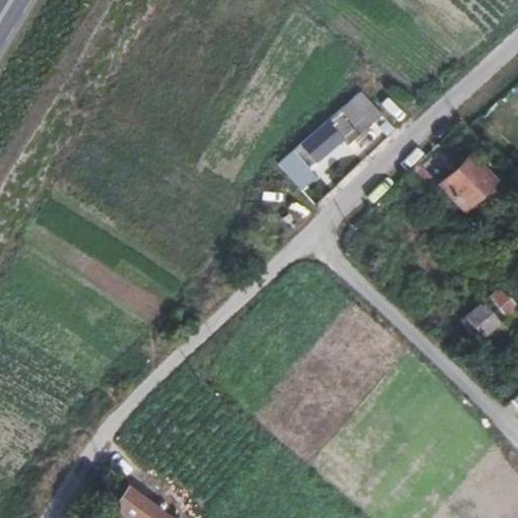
[(330,122),(343,137),(349,143),(374,122),(353,99),(334,115),(329,120),(330,122)]
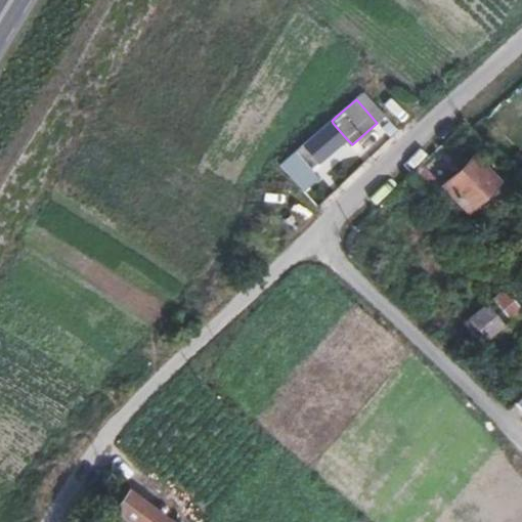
[(302,145),(295,151),(310,169),(346,138),(333,123),(304,147),(302,145)]
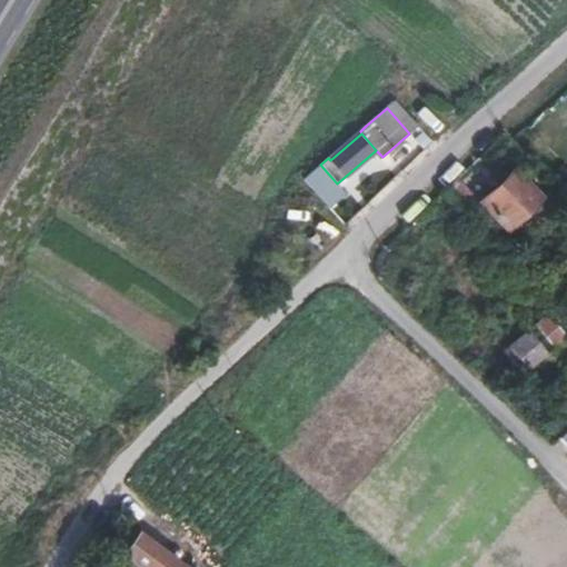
[(481,158),(459,177),(478,199),(500,180),(481,158)]
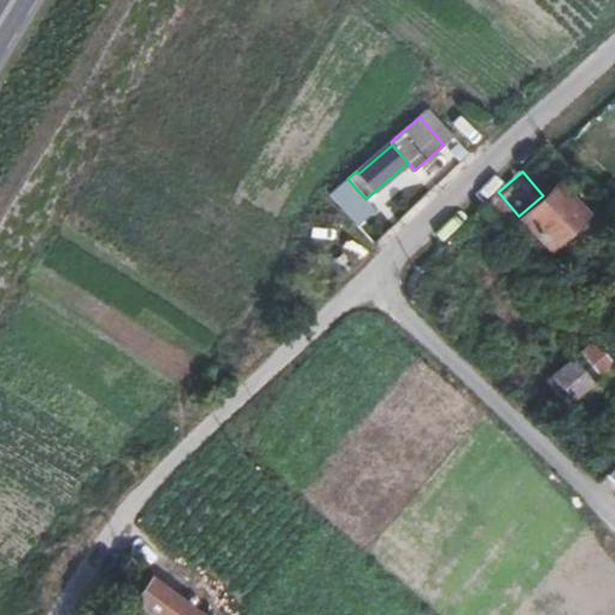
[(561,183),(526,217),(555,247),(591,214),(561,183)]
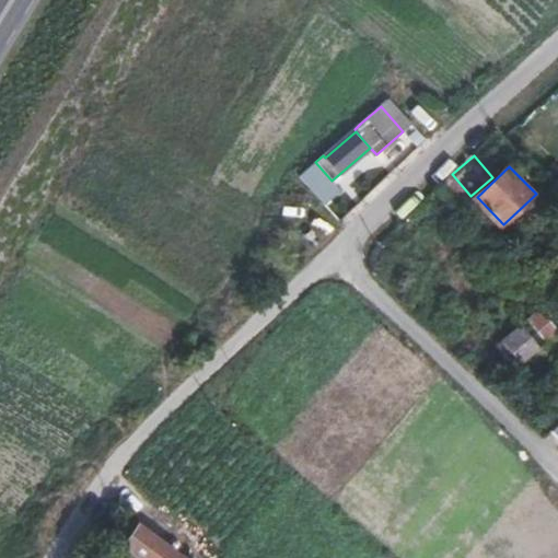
[(451,176),(440,187),(462,209),(472,197),(451,176)]
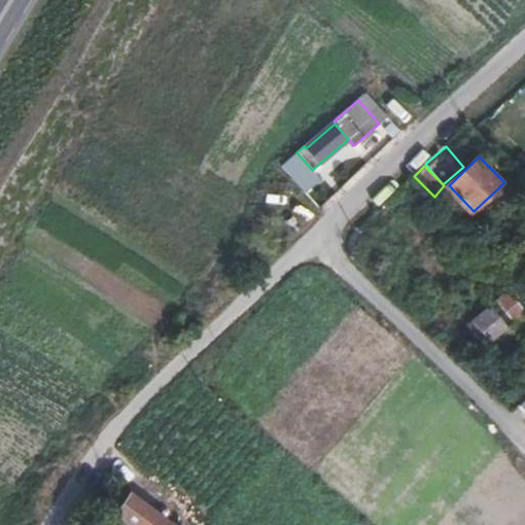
[(491,309),(478,319),(492,339),(506,328),(491,309)]
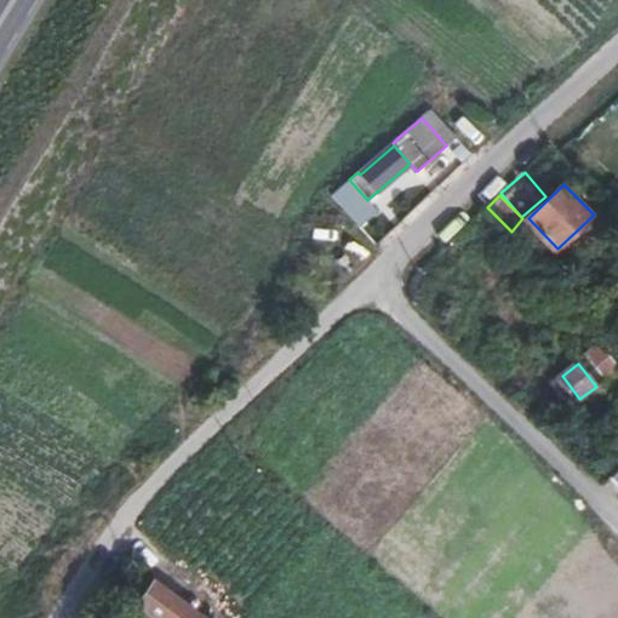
[(206,617),(158,579),(142,600),(165,617),(206,617)]
